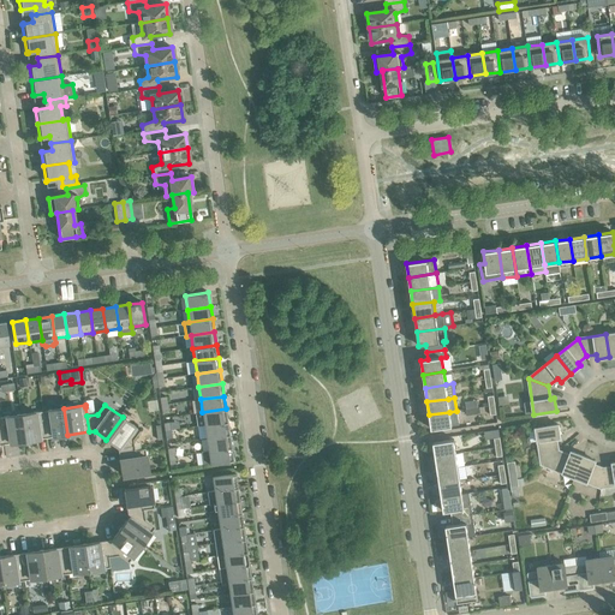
[(46,439),(67,435),(64,408),(42,412),(46,439)]
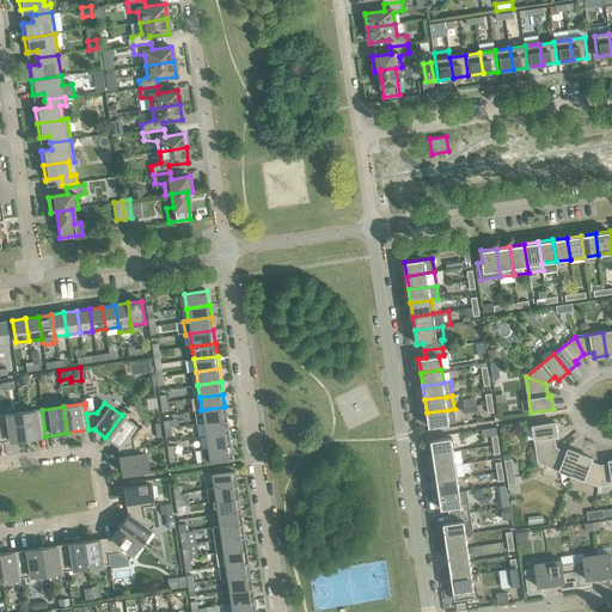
[(196,424),(203,423),(226,420),(225,407),(201,410),(194,411),(196,424)]
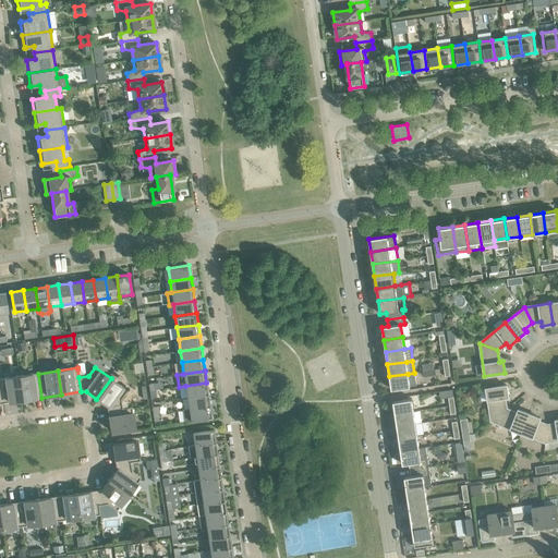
[(408,374),(389,376),(391,389),(410,387),(416,386),(414,373),(408,374)]
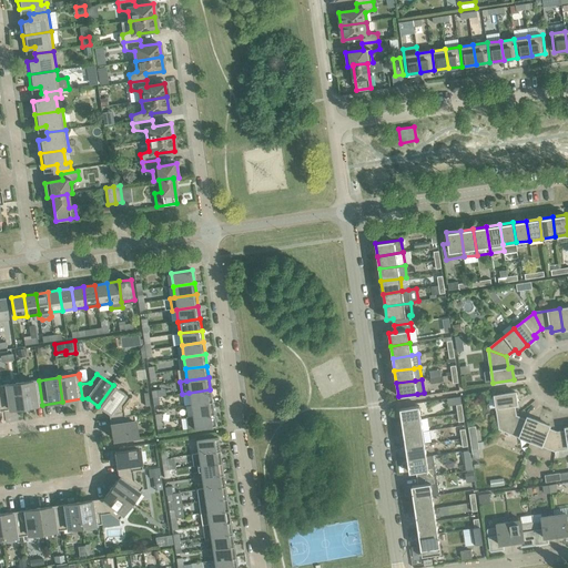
[(23,407),(42,405),(39,381),(19,383),(23,407)]
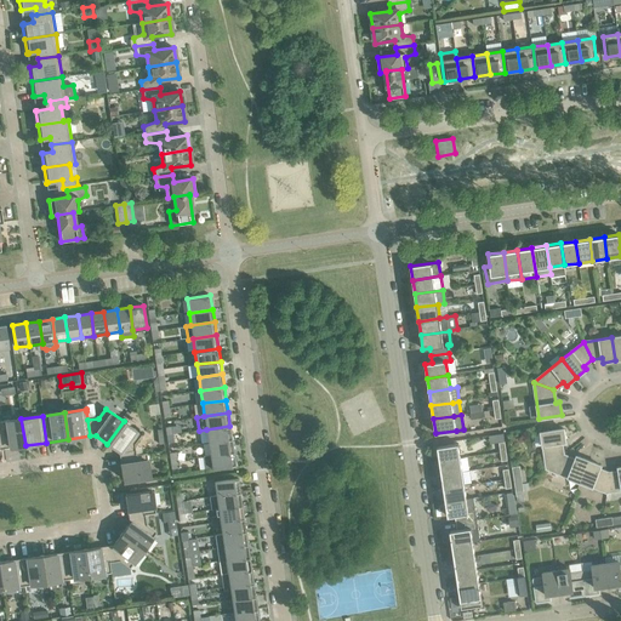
[(0,426),(4,449),(26,445),(21,419),(0,421),(0,426)]
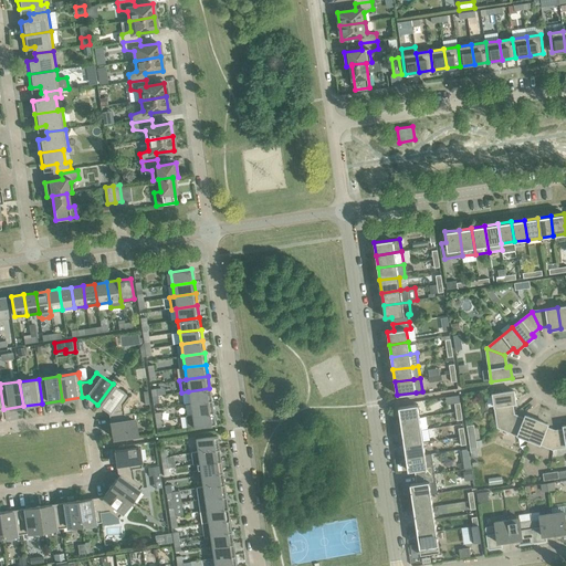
[(108,411),(108,417),(124,415),(123,405),(128,396),(113,384),(97,405),(108,411)]
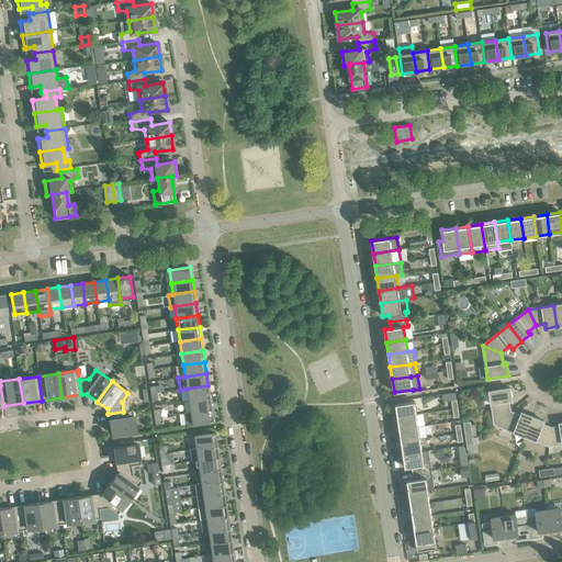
[(187,389),(189,401),(210,397),(208,385),(187,389)]
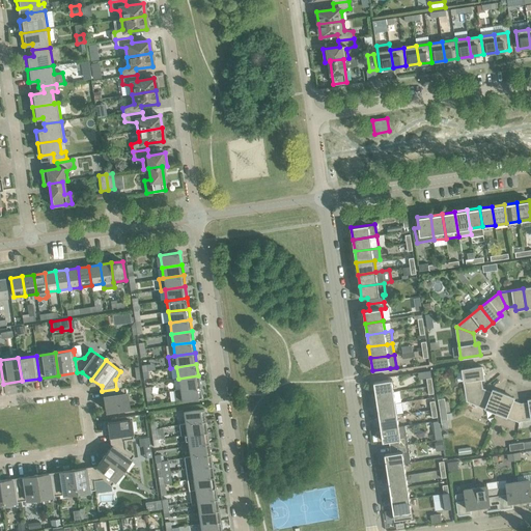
[(463,369),(467,400),(481,389),(480,379),(483,379),(481,367),(463,369)]
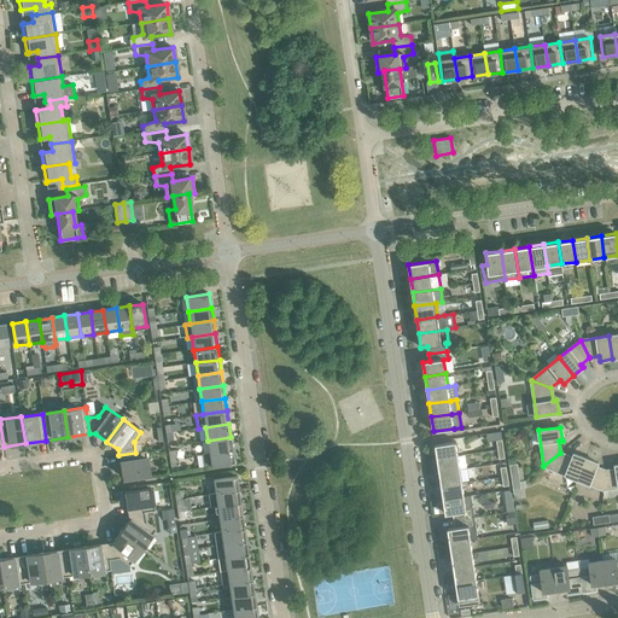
[(208,441),(209,453),(233,449),(231,437),(208,441)]
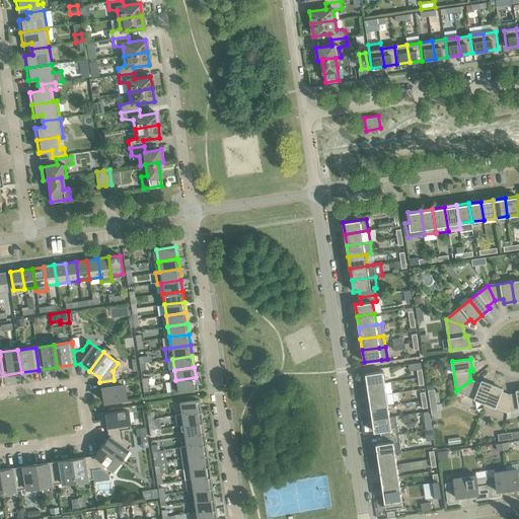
[(365,373),(367,385),(384,383),(383,371),(365,373)]
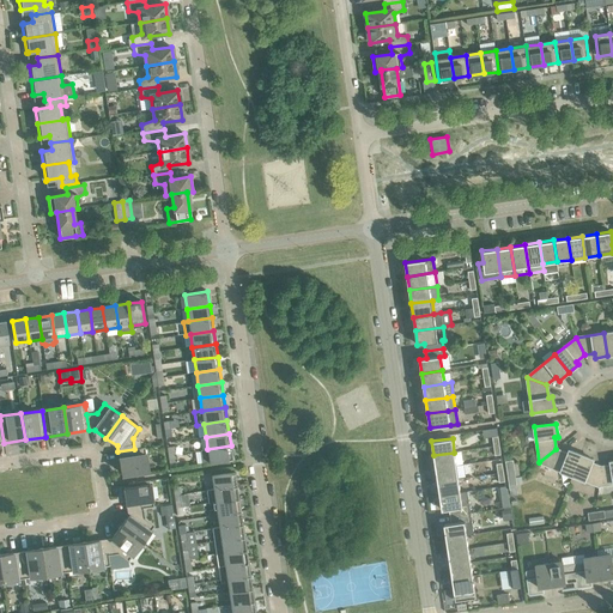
[(231,445),(207,449),(210,463),(232,460),(231,445)]
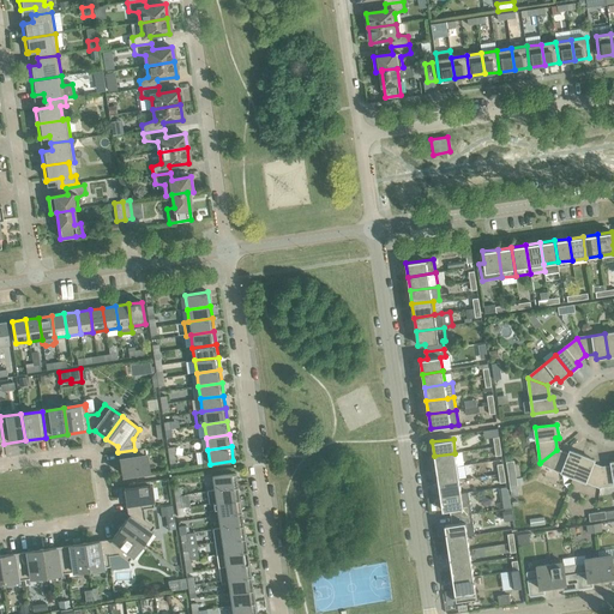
[(134,450),(118,452),(121,475),(148,470),(145,449),(134,450)]
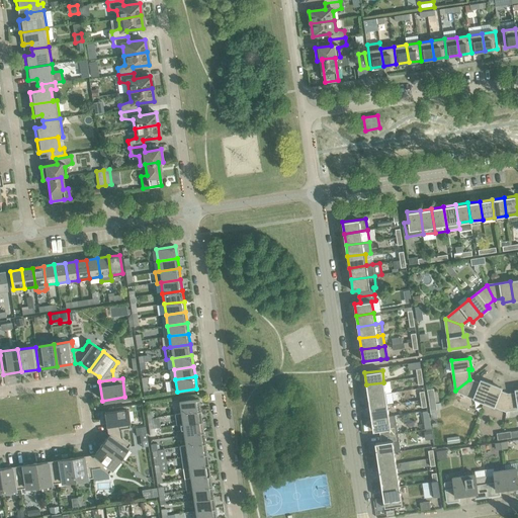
[(455,391),(484,403),(491,384),(481,380),(480,383),(469,379),(455,391)]
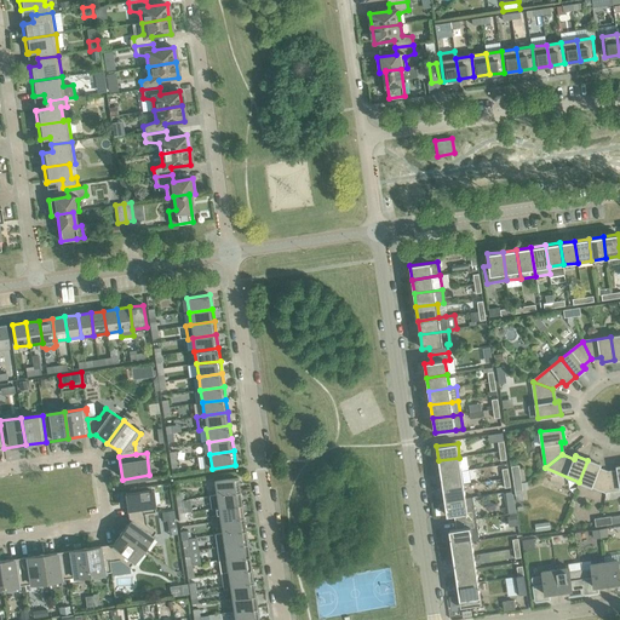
[(438,460),(441,474),(461,471),(459,458),(438,460)]
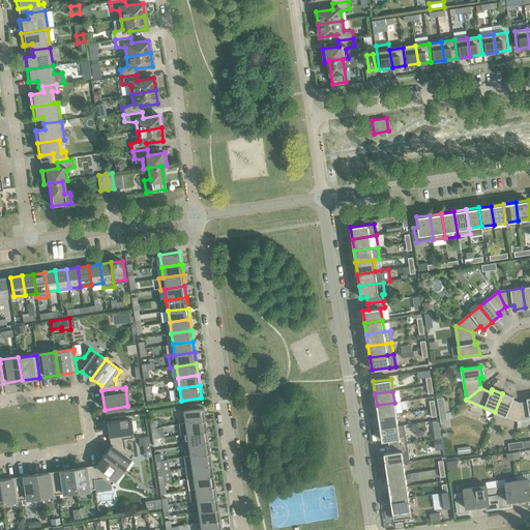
[(495,412),(518,420),(520,404),(511,401),(512,398),(502,393),(495,412)]
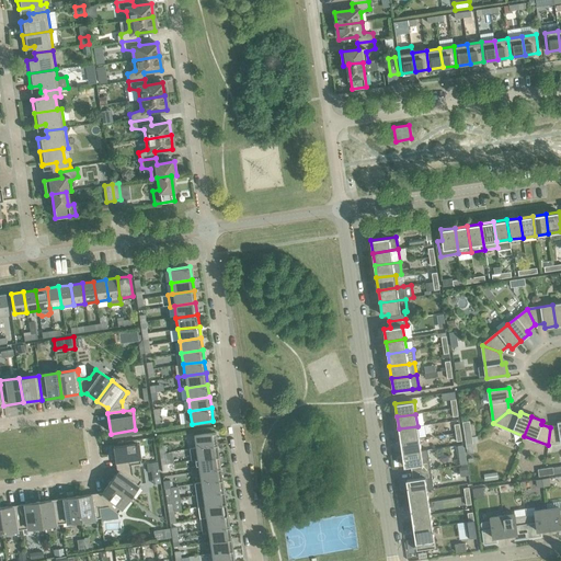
[(550,427),(548,445),(560,443),(560,422),(559,422),(559,426),(550,427)]
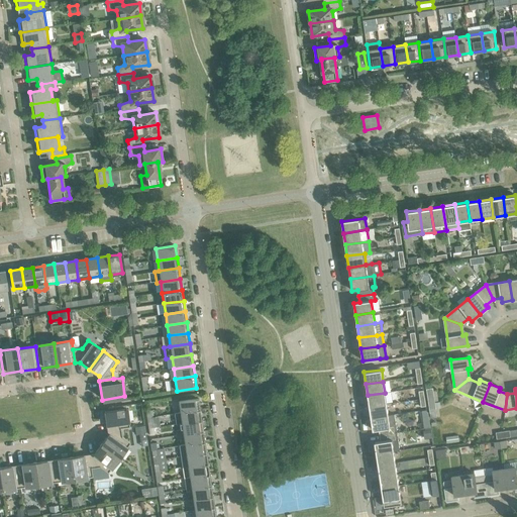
[(368,395),(369,407),(387,404),(385,393),(368,395)]
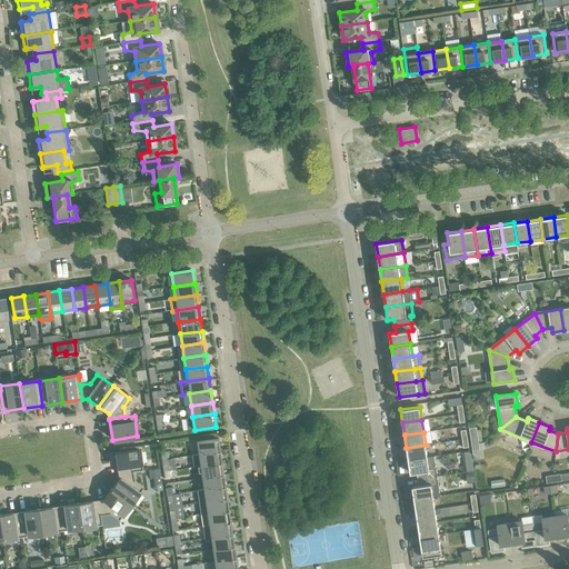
[(196,442),(198,455),(220,451),(218,439),(196,442)]
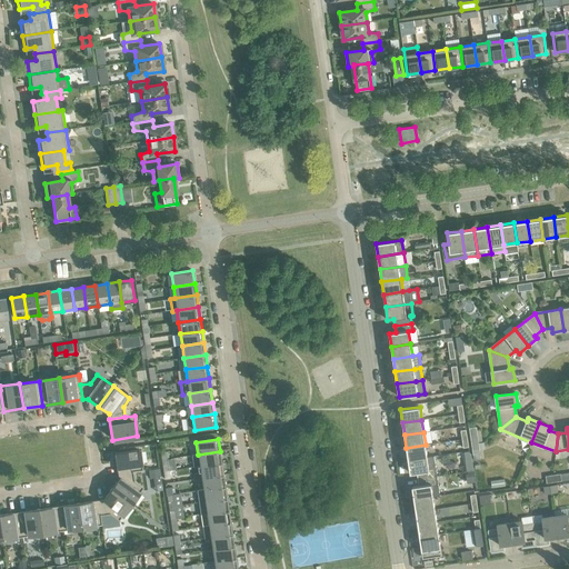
[(406,448),(408,460),(427,457),(426,445),(406,448)]
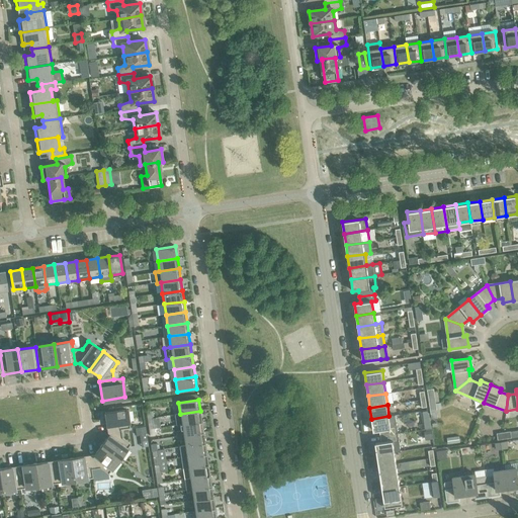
[(104,413),(107,431),(120,429),(130,428),(126,410),(104,413)]
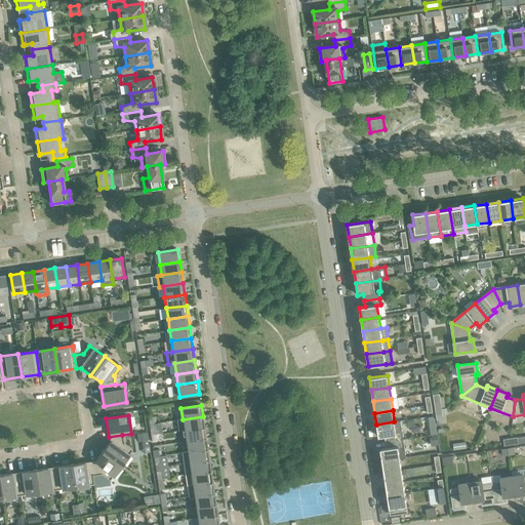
[(178,432),(185,431),(204,428),(203,416),(183,419),(176,420),(178,432)]
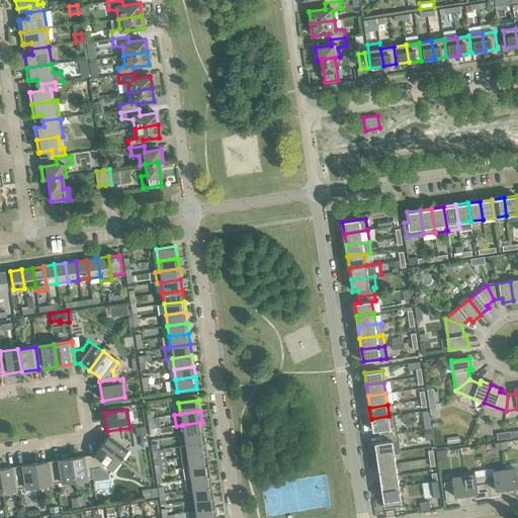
[(379,430),(380,436),(396,434),(398,433),(395,416),(389,416),(371,419),(373,431),(379,430)]
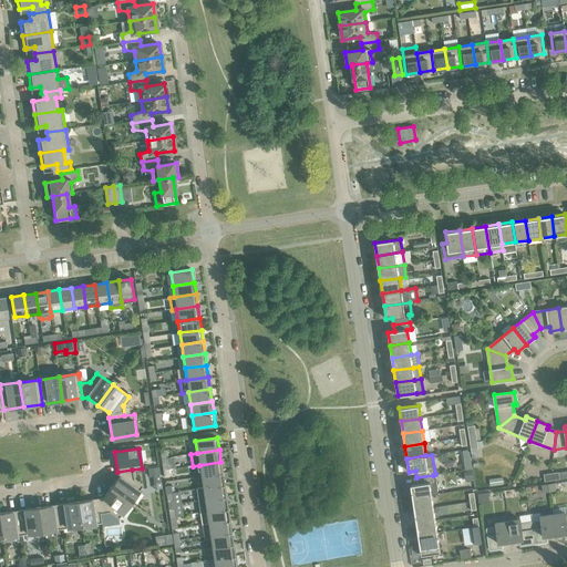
[(199,465),(200,476),(223,473),(220,462),(199,465)]
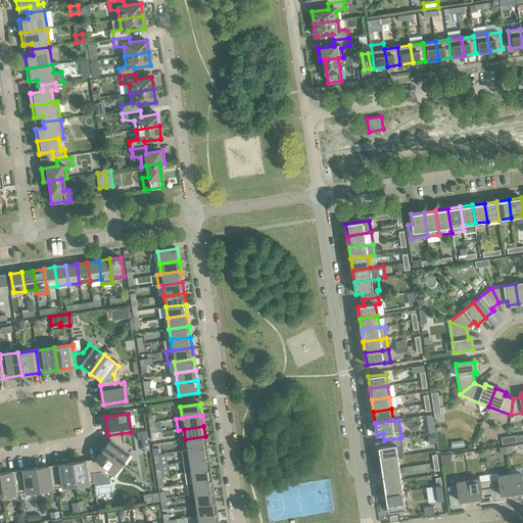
[(138,432),(136,432),(137,440),(147,438),(146,430),(138,432)]
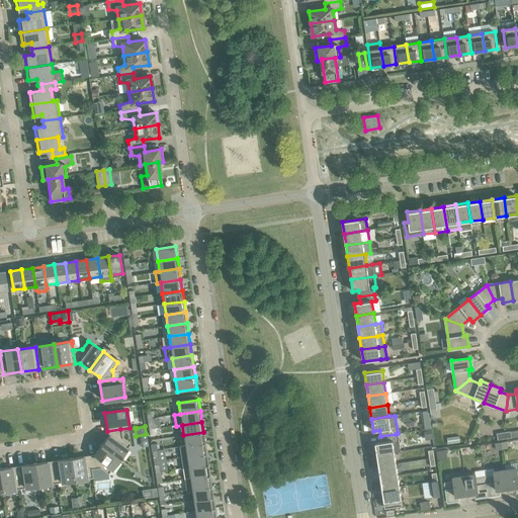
[(107,436),(101,445),(119,459),(131,444),(122,438),(120,429),(107,431),(107,436)]
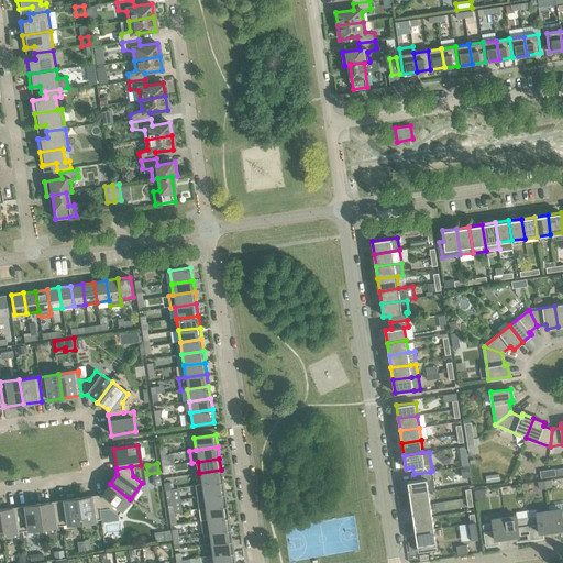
[(199,473),(201,485),(222,482),(221,470),(199,473)]
